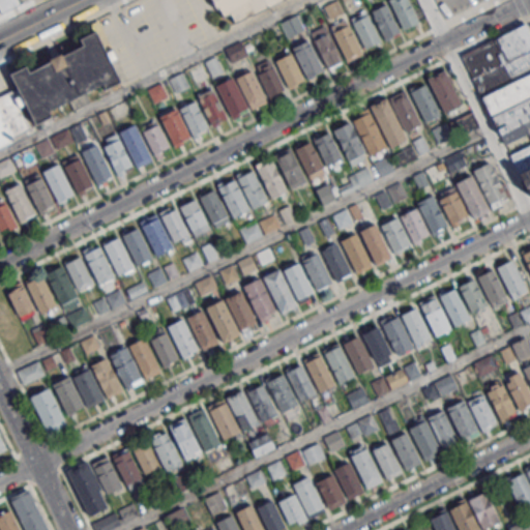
[(0,0),(0,12),(20,3),(18,0),(0,0)]
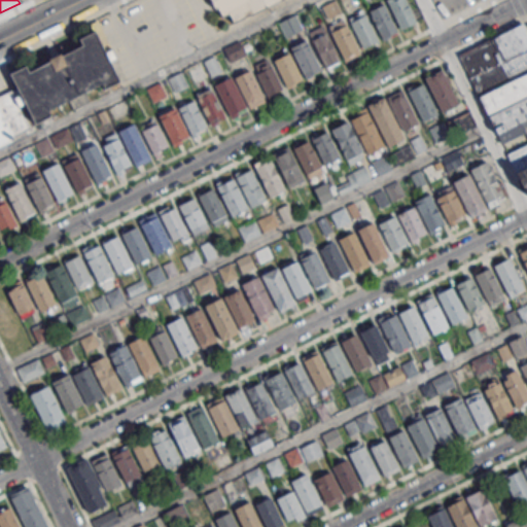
[(212,0),(220,18),(227,14),(232,22),(277,0),(212,0)]
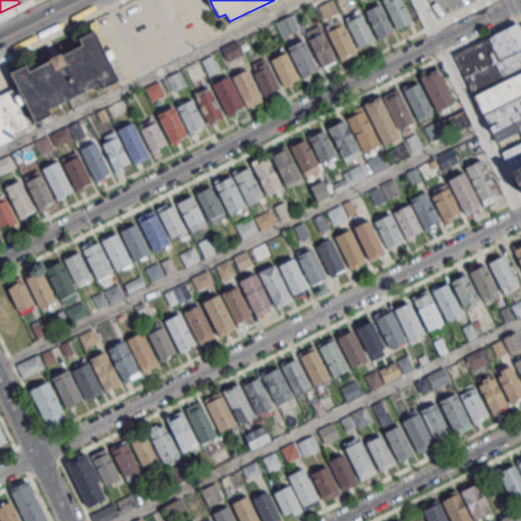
[(382,0),(396,29),(412,19),(402,0),(382,0)]
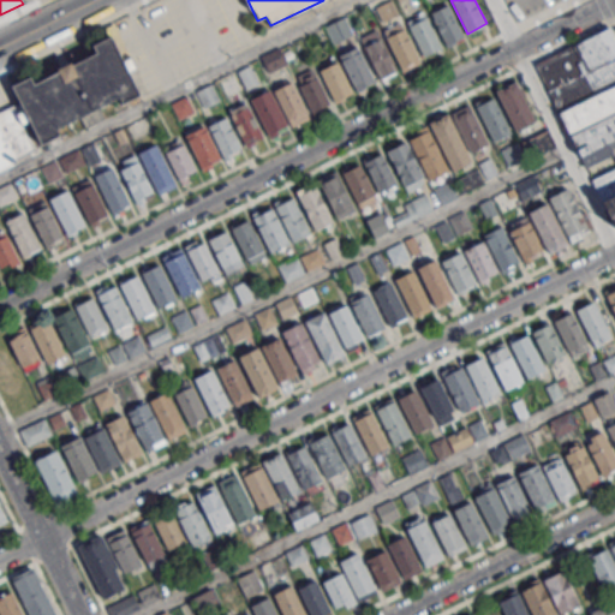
[(377,6),(382,21),(395,16),(392,3),(377,6)]
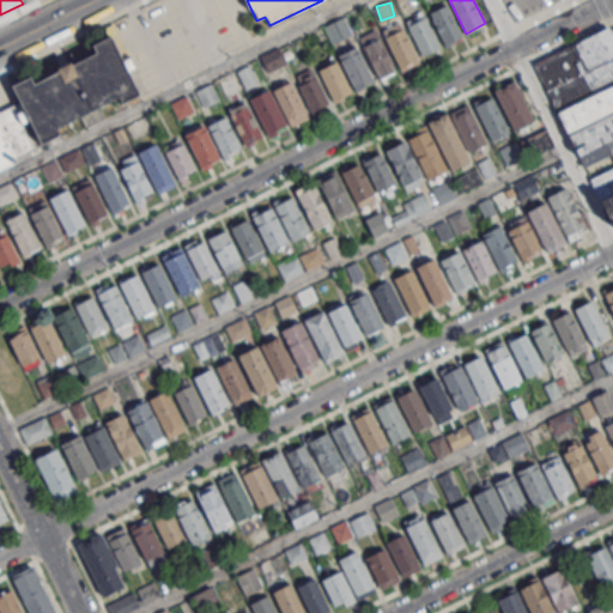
[(445,47),(462,38),(445,2),(428,10),(445,47)]
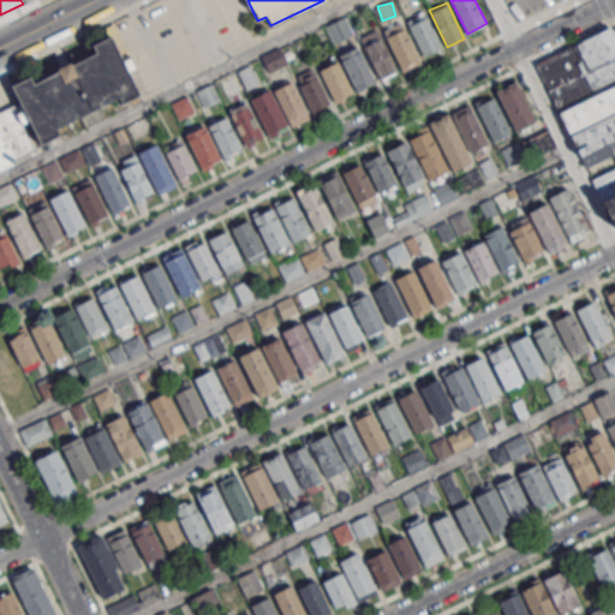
[(423,55),(442,47),(424,12),(406,21),(423,55)]
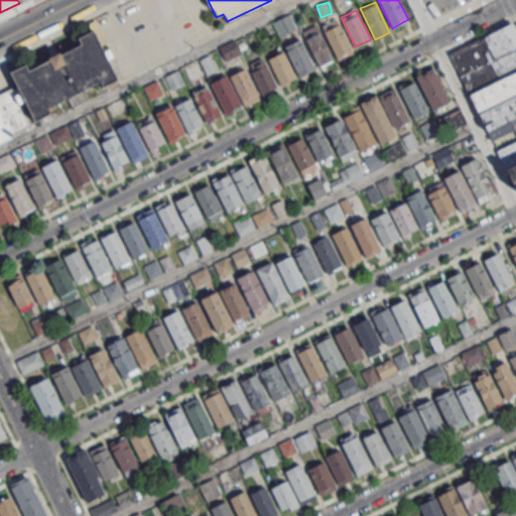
[(279,37),(297,30),(290,13),(272,19),(279,37)]
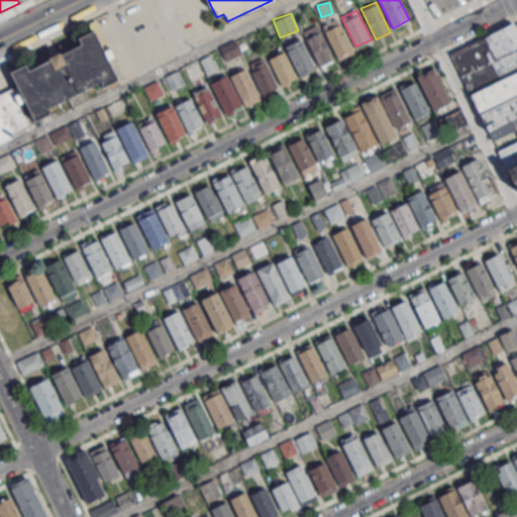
[(458,77),(516,46),(516,34),(511,22),(448,55),(458,77)]
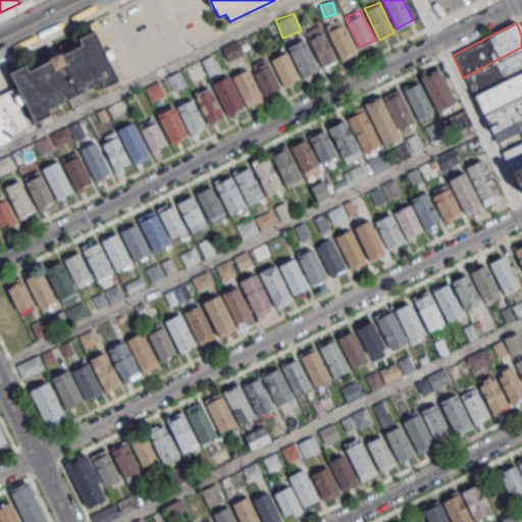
[(341,59),(356,52),(343,23),(327,31),(341,59)]
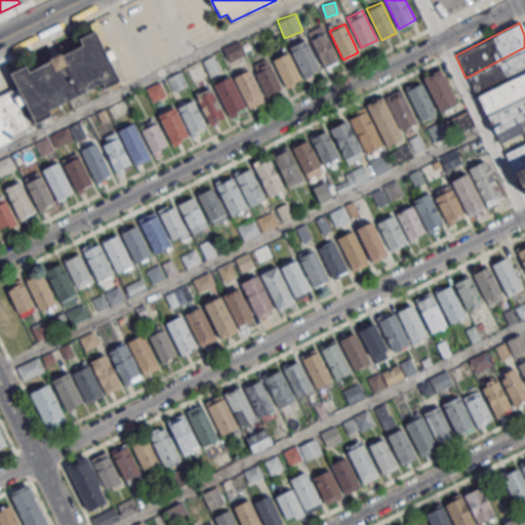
[(0,143),(11,137),(8,131),(47,113),(44,108),(96,82),(99,89),(117,80),(92,31),(79,38),(82,43),(30,69),(27,63),(8,71),(14,84),(0,90),(0,143)]
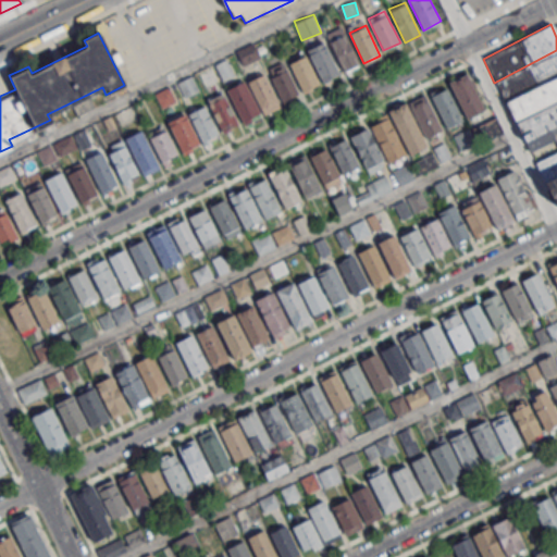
[(343,72),(359,64),(344,34),(327,41),(343,72)]
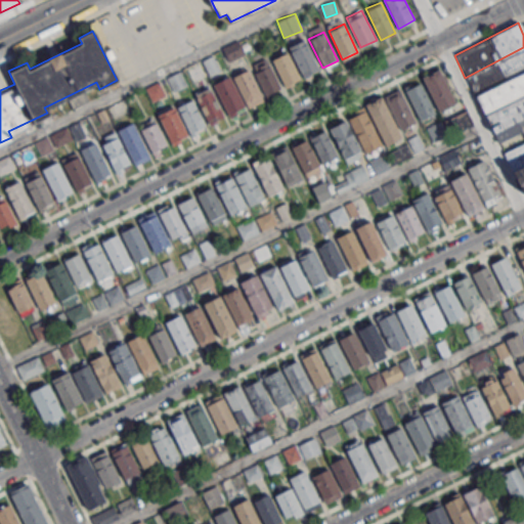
[(304,76),(318,69),(306,42),(292,49),(304,76)]
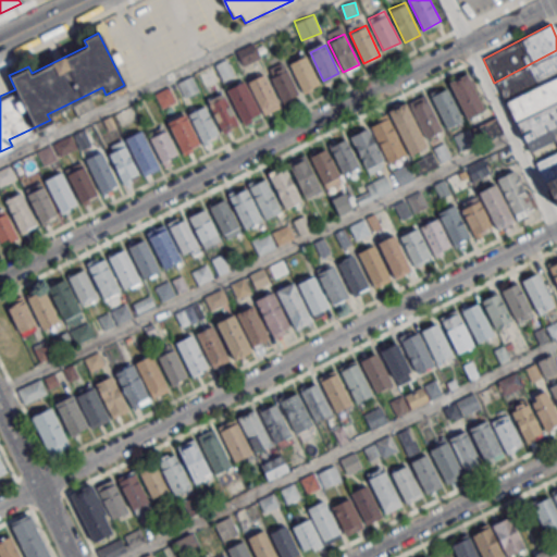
[(556,50),(494,83),(514,121),(556,99),(556,50)]
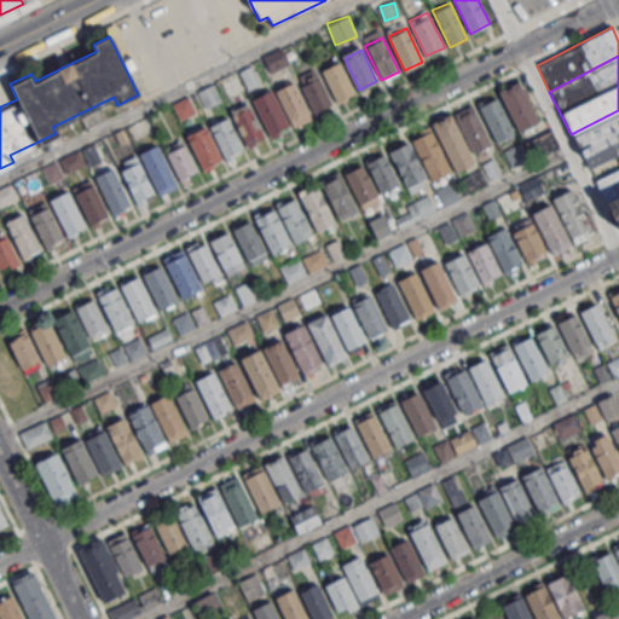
[(335,102),(354,92),(340,59),(319,69),(335,102)]
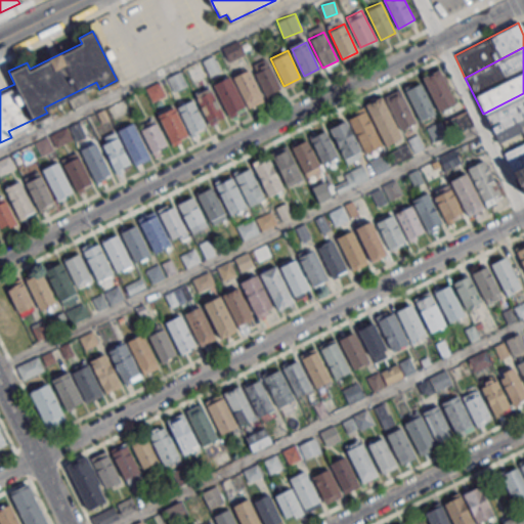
[(266,94),(279,88),(268,66),(255,72),(266,94)]
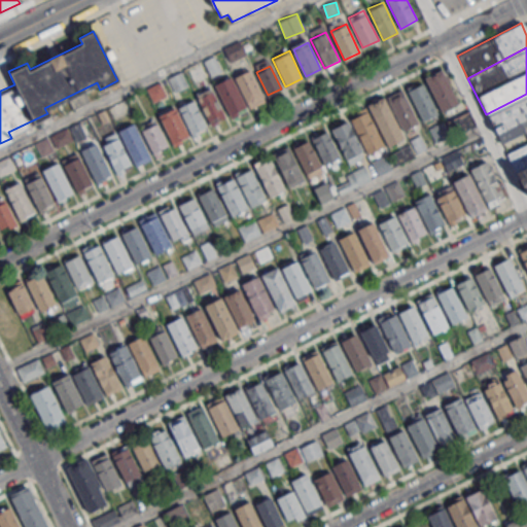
[(249,108),(265,101),(249,68),(234,75),(249,108)]
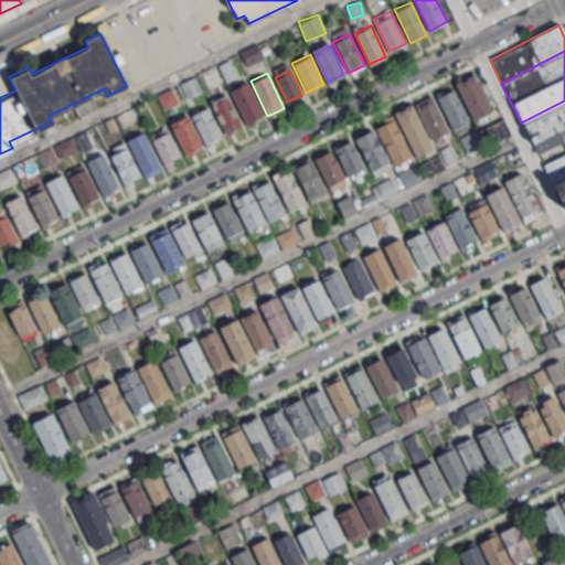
[(472,119),(492,110),(476,74),(456,84),(472,119)]
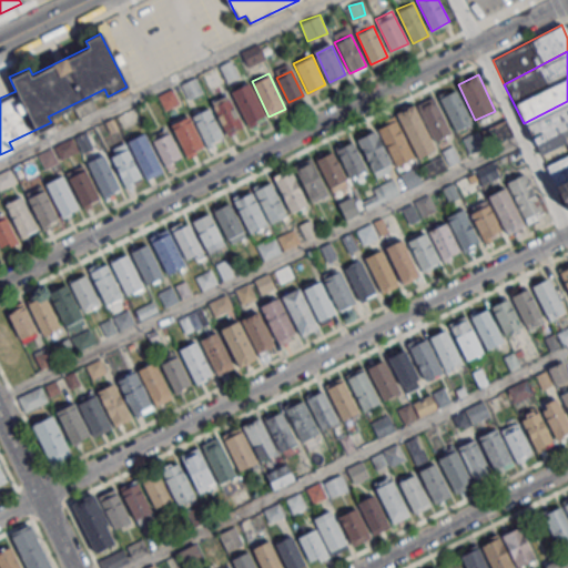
[(247,127),(265,118),(247,82),(231,91),(247,127)]
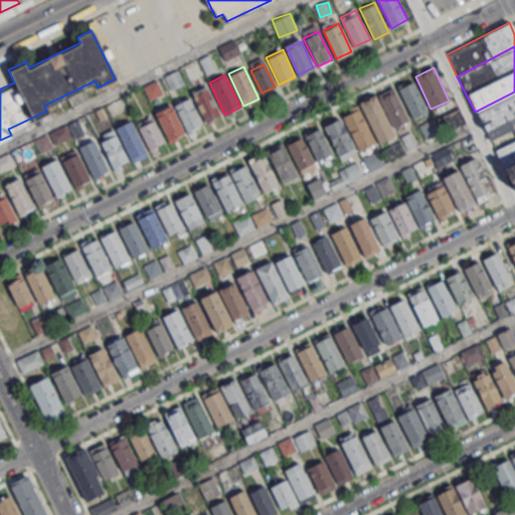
[(162,93),(156,80),(143,87),(149,100),(162,93)]
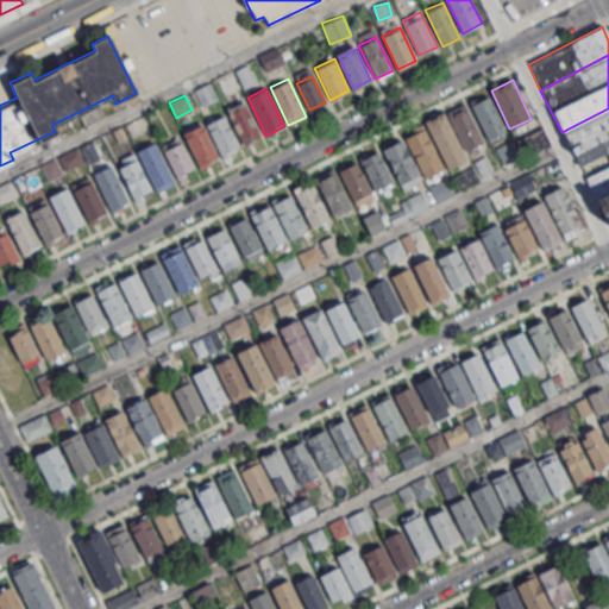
[(506,131),(488,96),(471,105),(489,139),(506,131)]
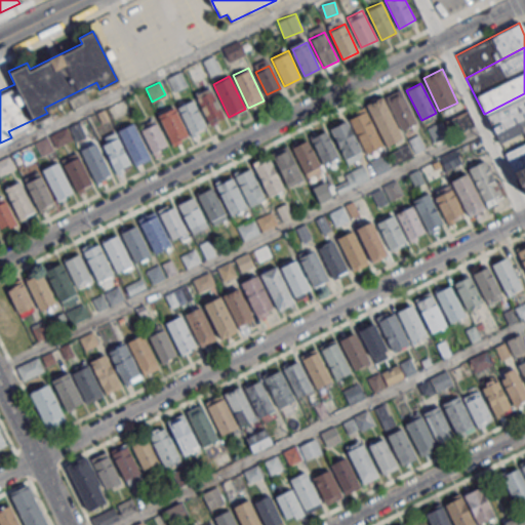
[(209,124),(224,118),(210,88),(196,95),(209,124)]
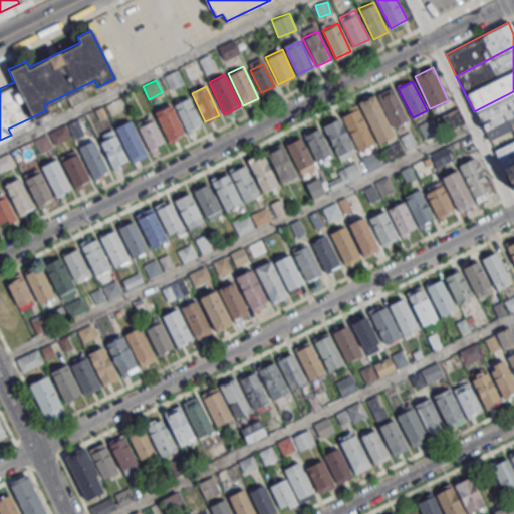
[(377,95),(392,88),(408,121),(394,129),(377,95)]
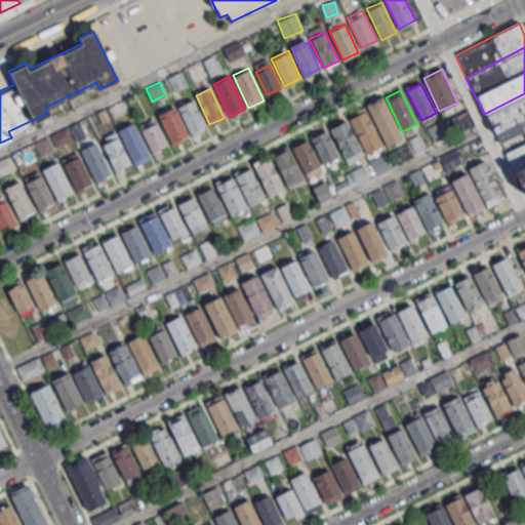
[(524,93),(484,114),(493,134),(524,118),(524,93)]
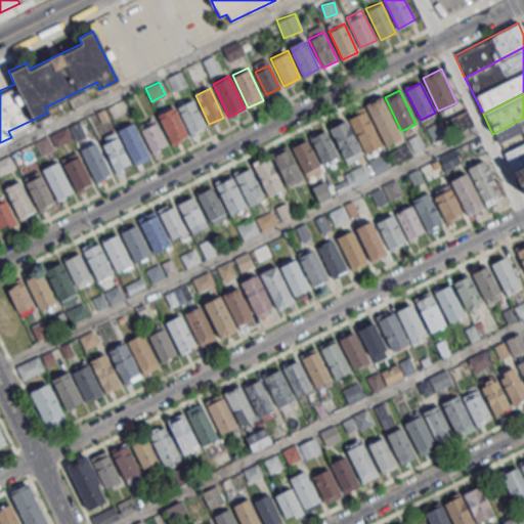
[(364,104),(381,96),(400,135),(385,143),(364,104)]
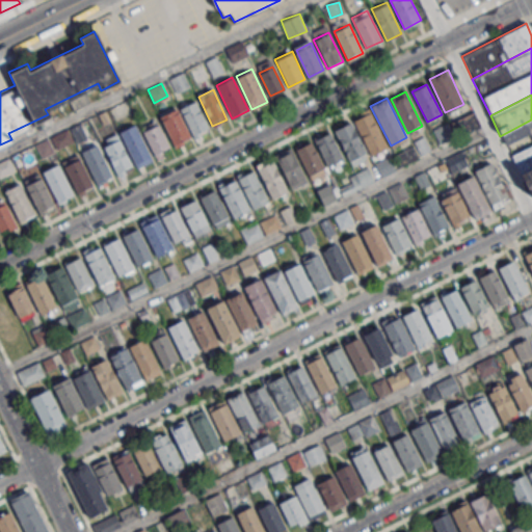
[(192,137),(209,129),(195,101),(179,108),(192,137)]
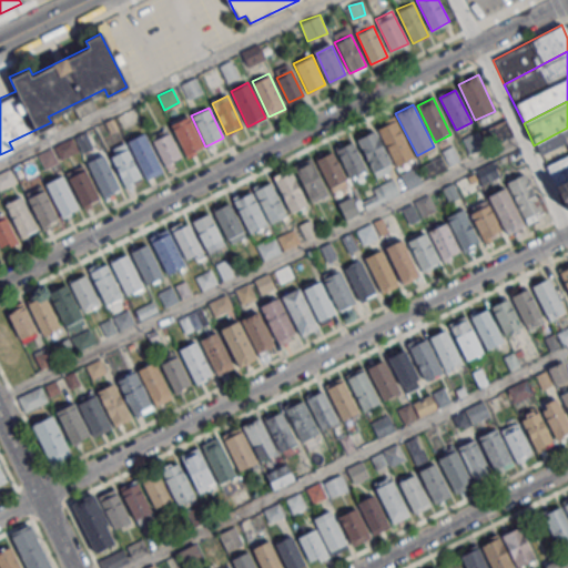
[(184,154),(203,145),(189,114),(170,122),(184,154)]
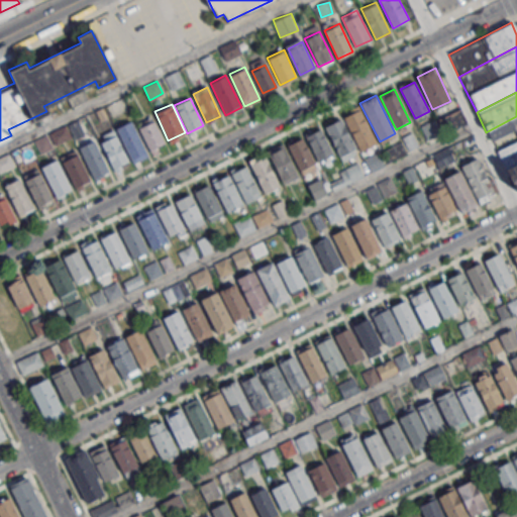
[(360,150),(377,143),(359,109),(344,116),(360,150)]
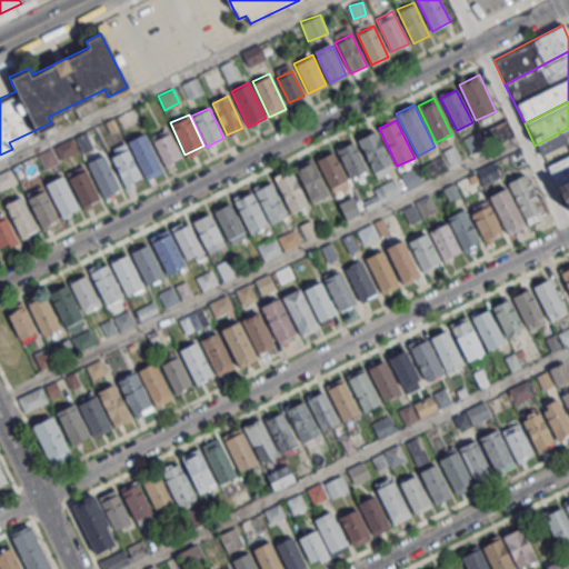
[(568,128),(535,146),(547,167),(568,156),(568,128)]
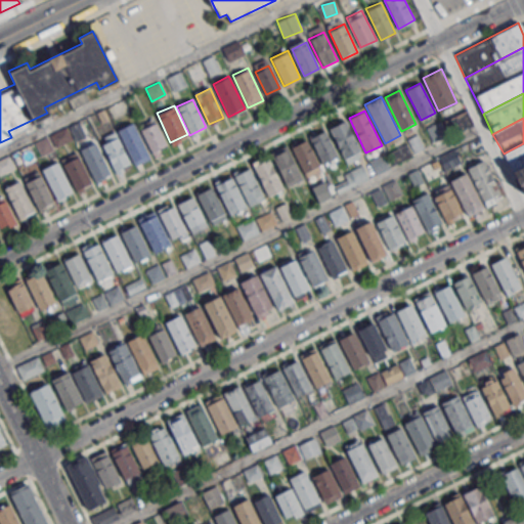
[(344,158),(361,149),(345,119),(329,128),(344,158)]
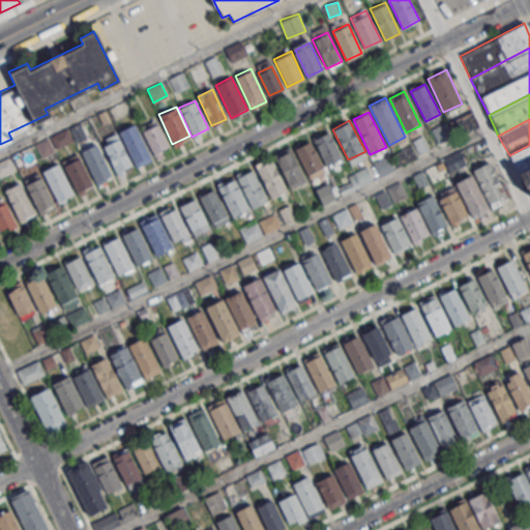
[(134,164),(149,156),(134,123),(118,130),(134,164)]
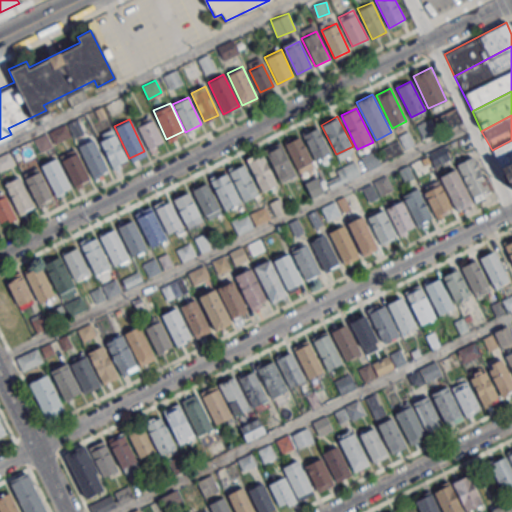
[(148,149),(163,141),(152,119),(137,127),(148,149)]
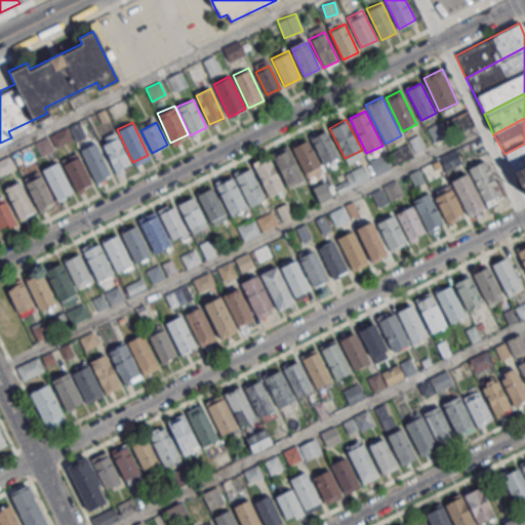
[(324,164),(339,156),(325,129),(310,137),(324,164)]
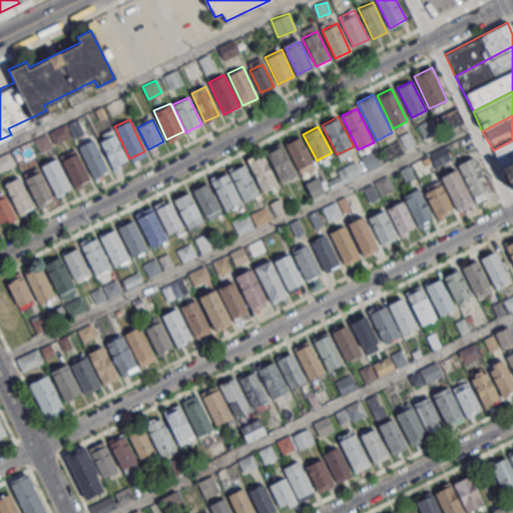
[(111,166),(126,159),(112,128),(97,135),(111,166)]
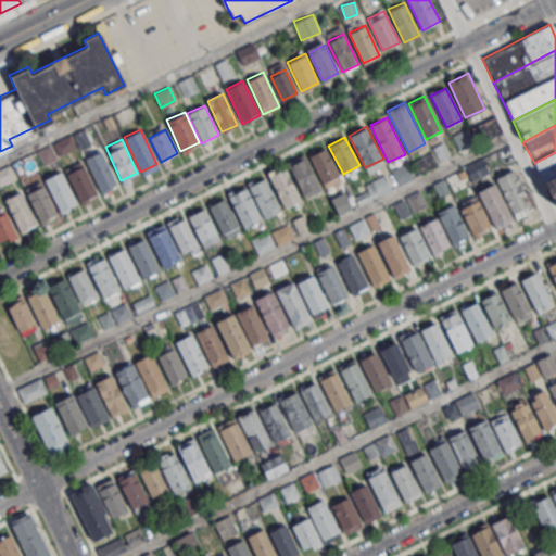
[(323,182),(339,174),(325,147),(308,155),(323,182)]
